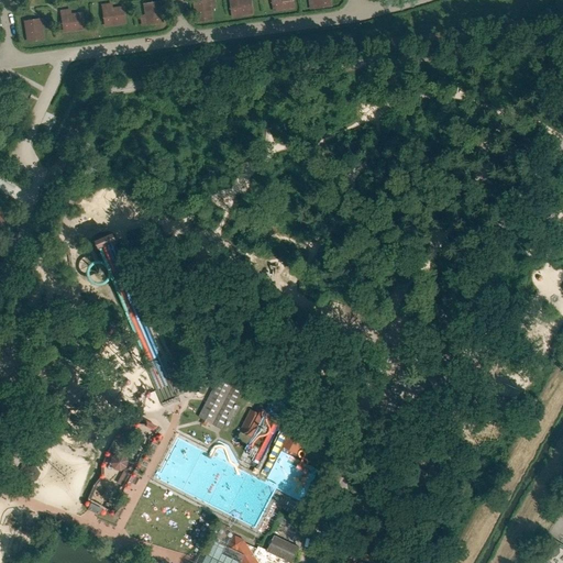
[(229,0),(232,20),(254,17),(252,0),(247,0),(241,1),(240,0),(229,0)]
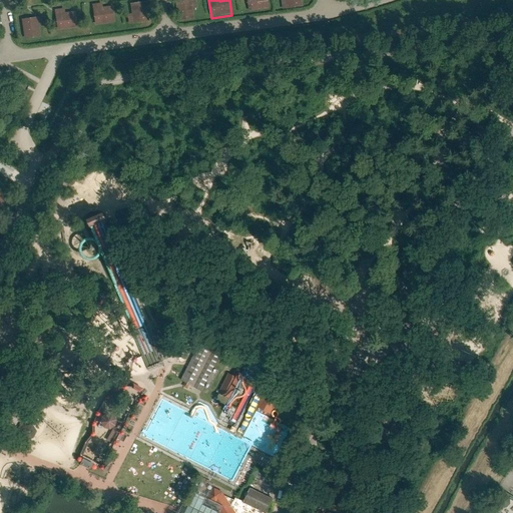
[(247,0),(250,14),(271,11),(269,0),(247,0)]
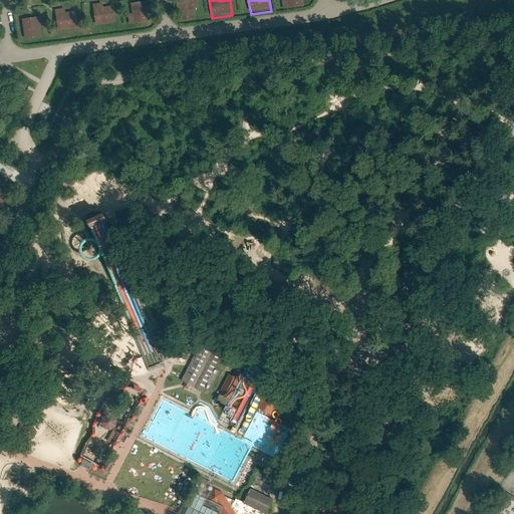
[(305,10),(302,0),(286,0),(287,2),(283,3),(284,13),(305,10)]
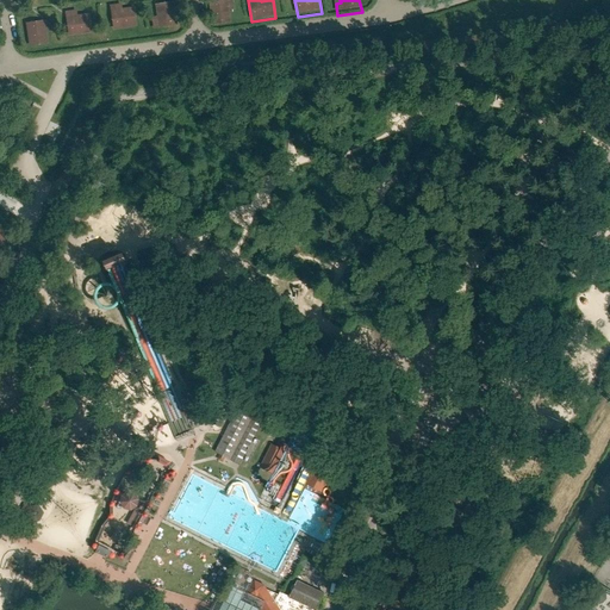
[(230,1),(205,5),(209,29),(228,25),(226,13),(231,13),(230,1)]
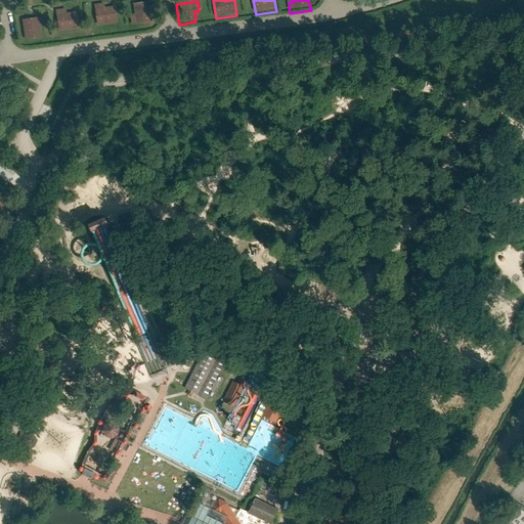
[(151,22),(148,2),(133,4),(134,14),(130,14),(131,25),(151,22)]
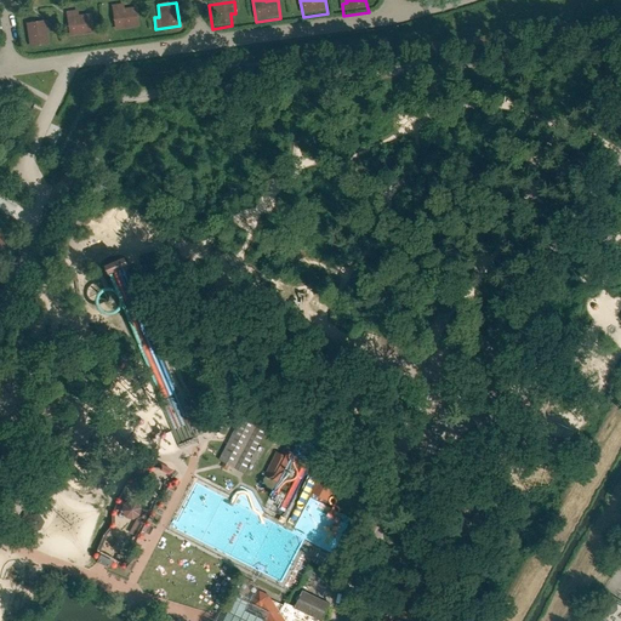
[(112,6),(115,30),(140,27),(137,9),(124,10),(124,5),(112,6)]
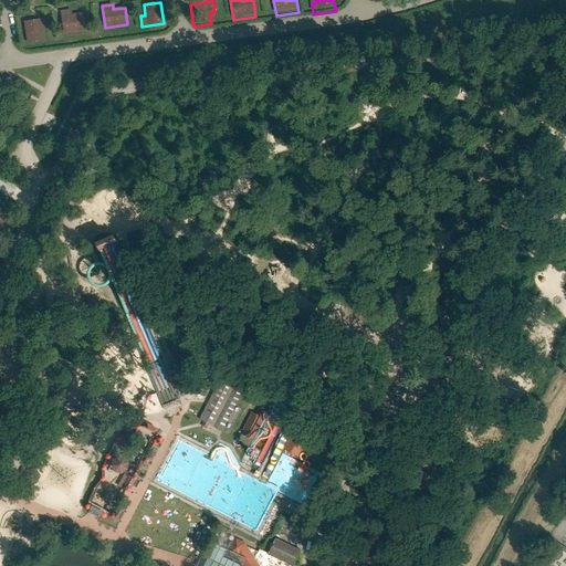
[(61,12),(64,35),(86,32),(84,14),(72,17),(72,11),(61,12)]
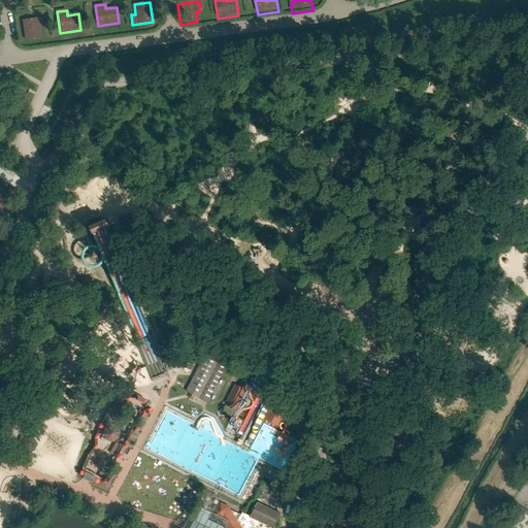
[(43,18),(23,21),(26,40),(42,38),(41,28),(45,27),(43,18)]
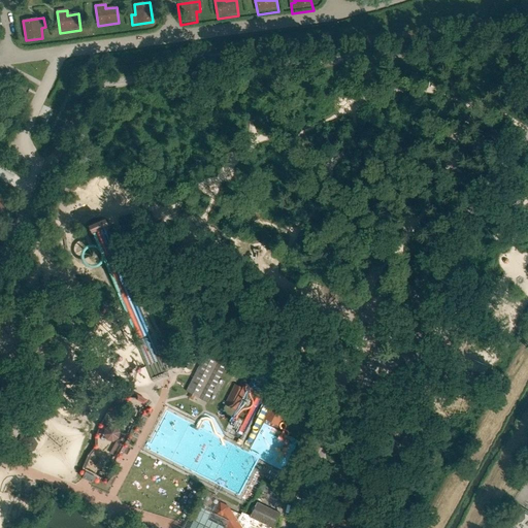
[(101,227),(84,234),(87,241),(90,239),(94,238),(97,236),(100,235),(104,234),(101,227)]
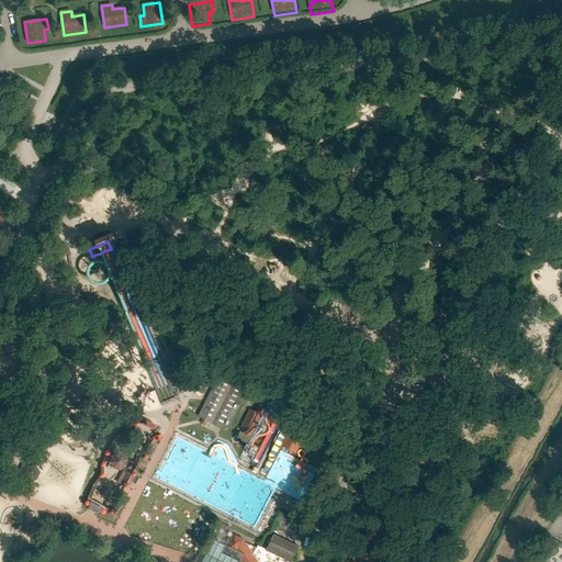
[(115,281),(111,262),(97,266),(101,284),(115,281)]
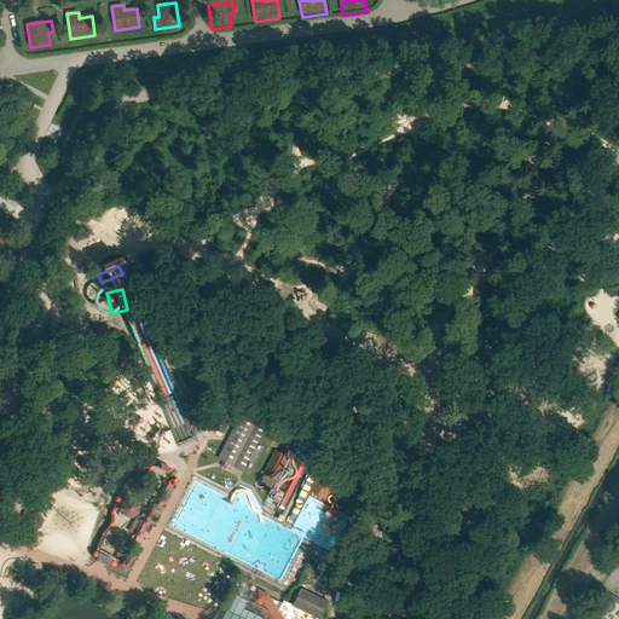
[(268,423),(242,410),(217,460),(243,472),(268,423)]
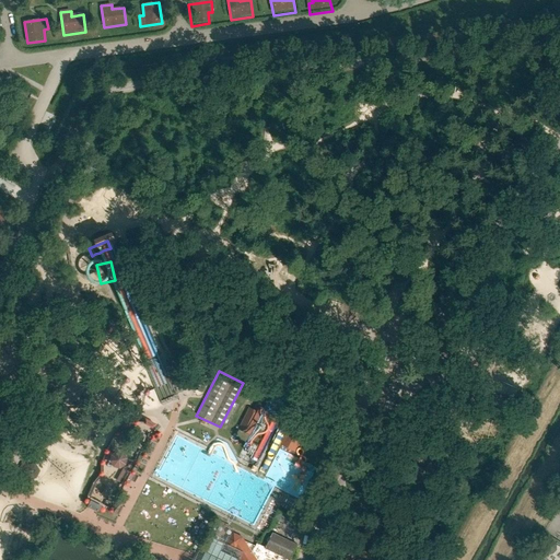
[(261,415),(247,408),(238,428),(253,434),(261,415)]
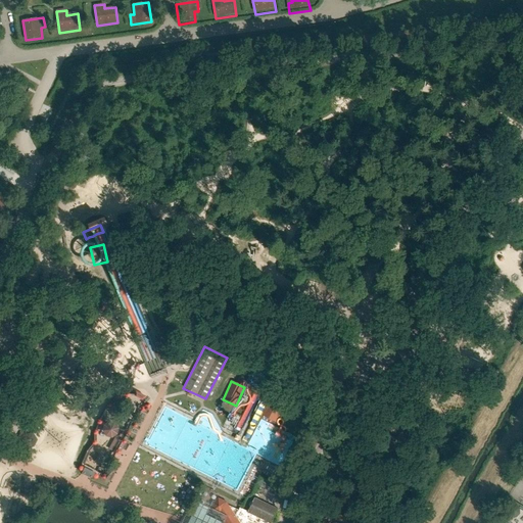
[(280,421),(285,406),(273,401),(268,417),(280,421)]
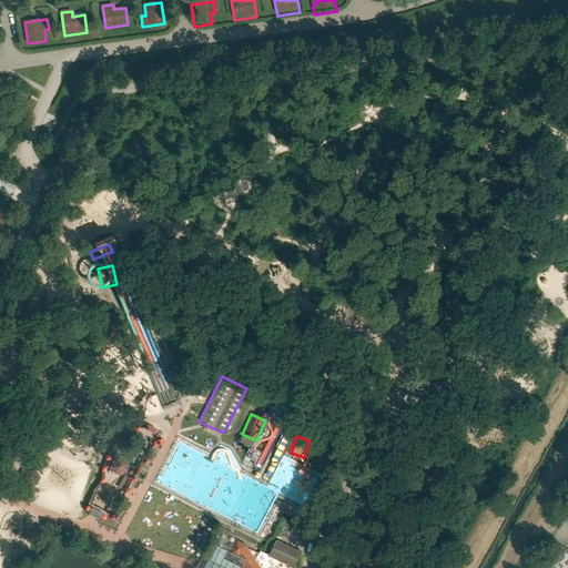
[(107,464),(127,477),(117,490),(123,496),(141,472),(114,453),(107,464)]
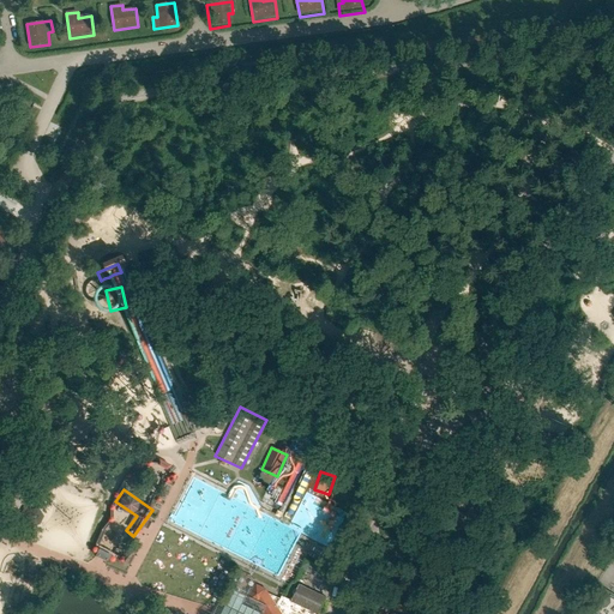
[(293,600),(258,584),(251,601),(247,608),(262,613),(324,613),(332,596),(301,582),(293,600)]
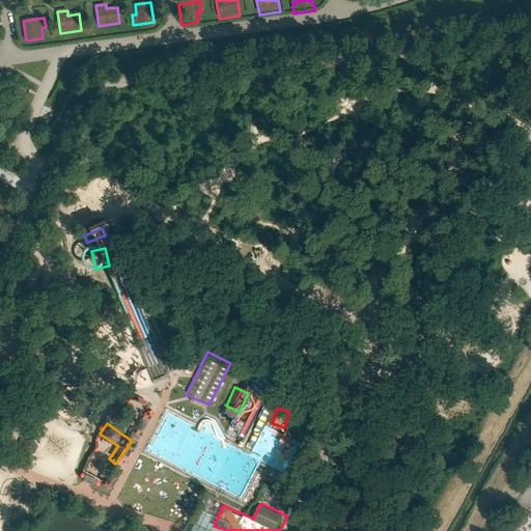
[(226,530),(214,526),(217,520),(201,512),(197,521),(188,516),(183,530),(182,530),(226,530)]
